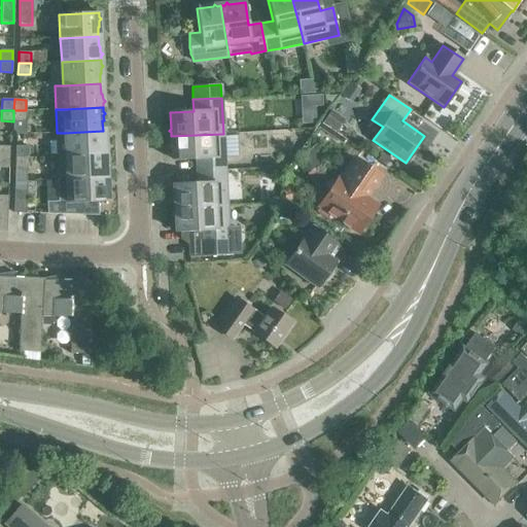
[(26,121),(26,110),(13,110),(13,121),(13,131),(16,134),(25,135),(26,121)]
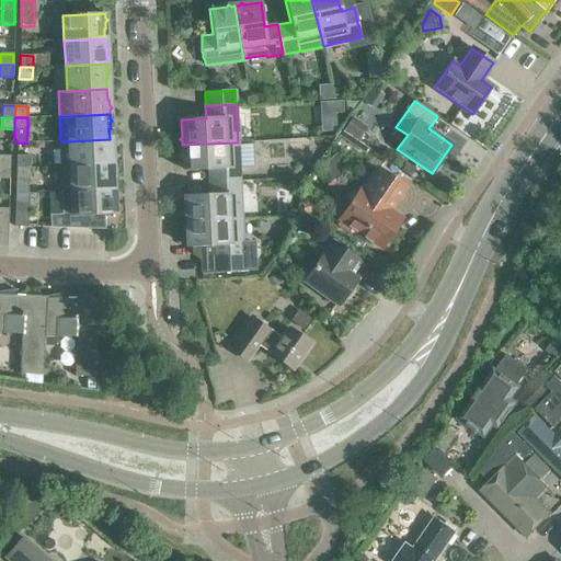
[(362,139),(369,128),(355,118),(347,128),(362,139)]
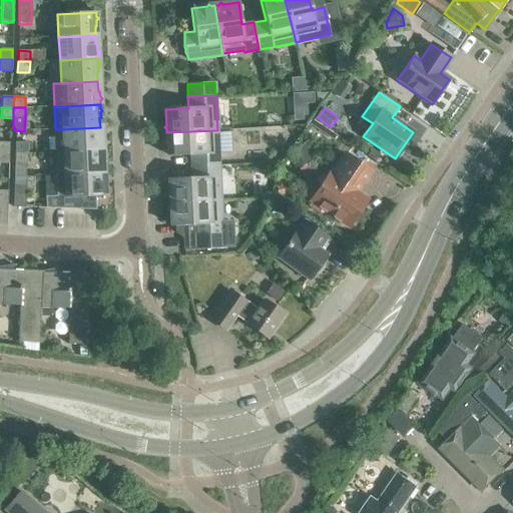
[(100,127),(63,129),(55,129),(56,152),(102,150),(102,145),(104,144),(102,142),(102,136),(100,137),(100,127)]
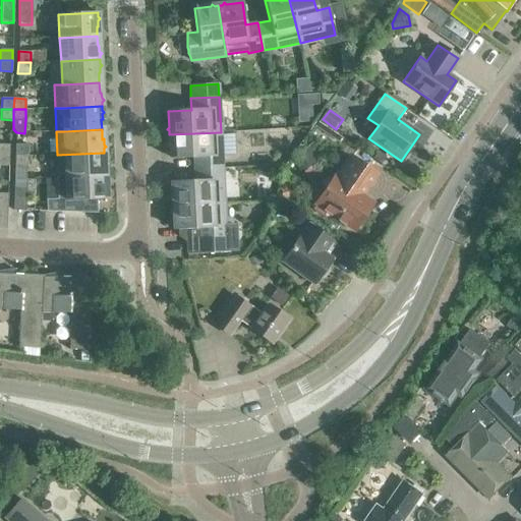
[(193,158),(194,169),(222,168),(221,132),(169,134),(169,138),(167,140),(170,142),(170,159),(193,158)]
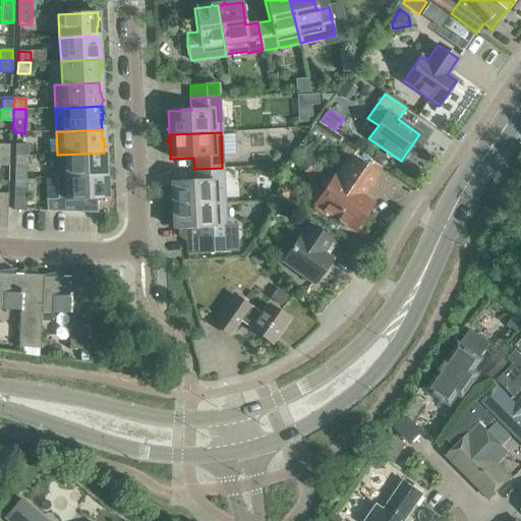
[(0,155),(9,156),(9,145),(0,145),(0,155)]
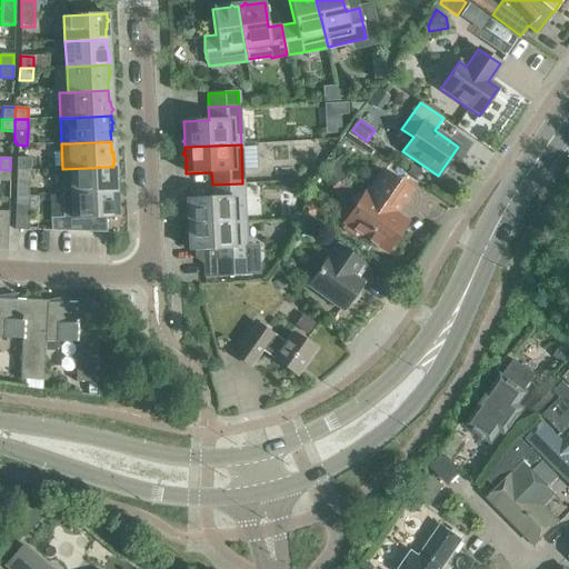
[(30,170),(30,158),(17,158),(17,170),(30,170)]
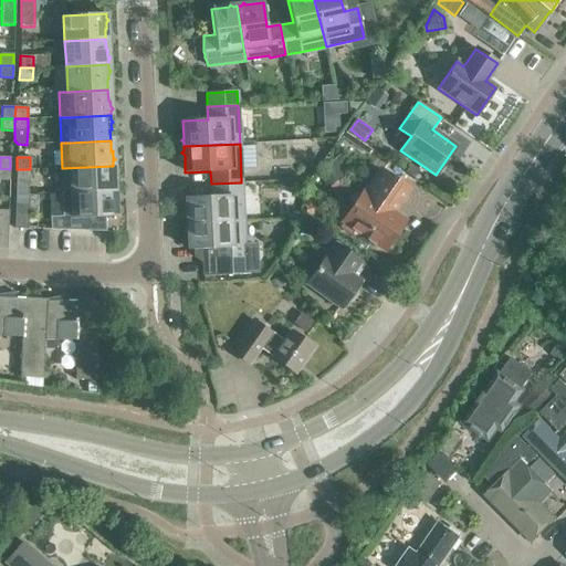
[(113,166),(62,168),(63,194),(113,191),(112,179),(114,179),(114,174),(116,171),(113,169),(113,166)]
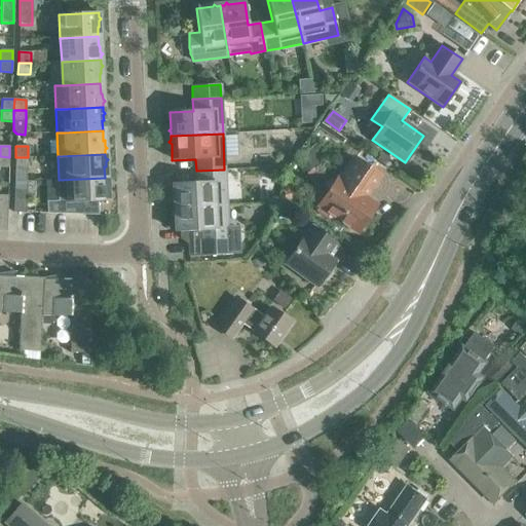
[(0,167),(8,168),(9,157),(0,156),(0,167)]
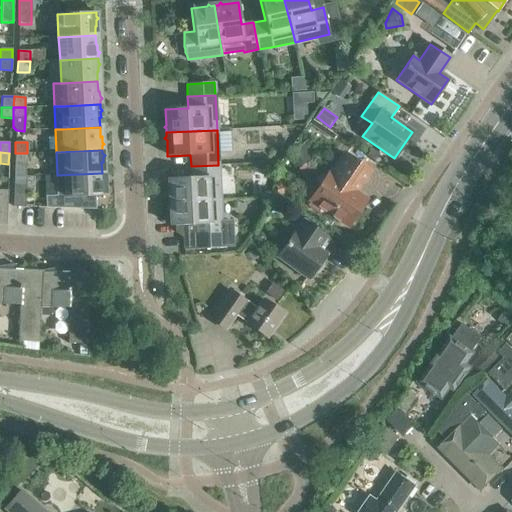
[(27,153),(15,153),(14,163),(14,177),(25,176),(25,169),(26,169),(26,164),(27,153)]
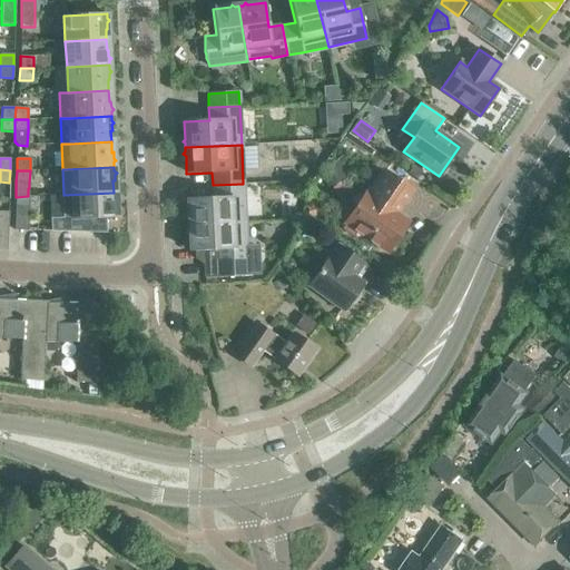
[(361,235),(386,252),(406,222),(395,214),(411,190),(384,172),(367,195),(366,194),(355,209),(350,210),(341,224),(342,229),(354,238),(360,236),(361,235)]
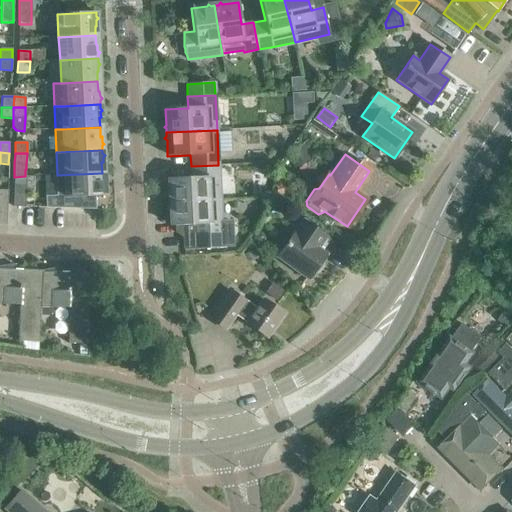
[(219,177),(218,165),(191,166),(191,177),(169,179),(169,194),(167,196),(170,198),(170,202),(208,200),(208,199),(220,199),(219,177)]
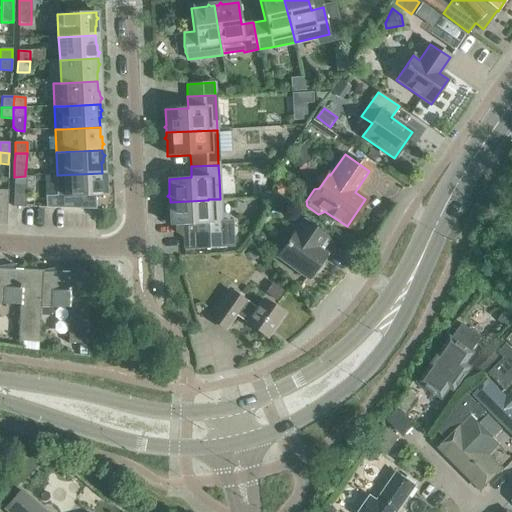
[(102,182),(102,173),(57,175),(58,197),(46,197),(47,208),(94,209),(94,196),(104,196),(104,191),(106,189),(104,187),(104,182),(102,182)]
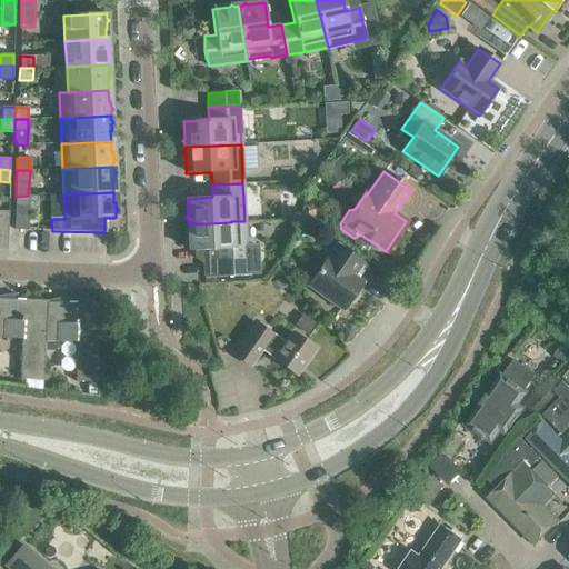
[(28,230),(29,203),(16,203),(15,230),(28,230)]
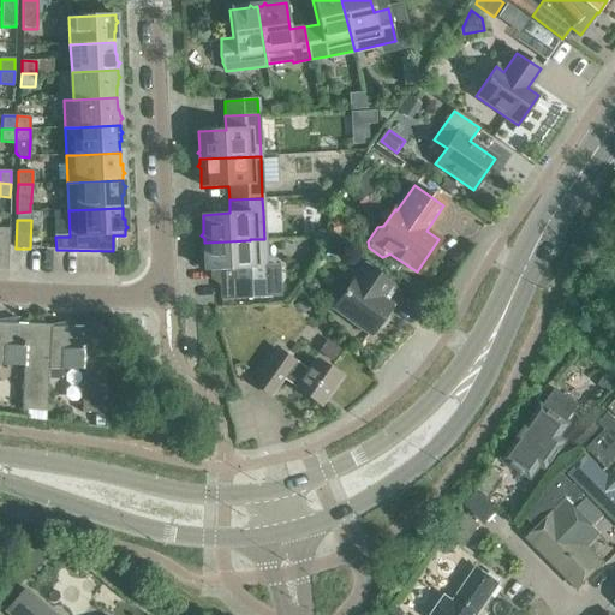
[(202,250),(204,252),(206,272),(209,270),(210,278),(220,278),(221,299),(281,297),(279,264),(266,266),(264,239),(250,239),(250,240),(204,243),(204,248),(202,250)]
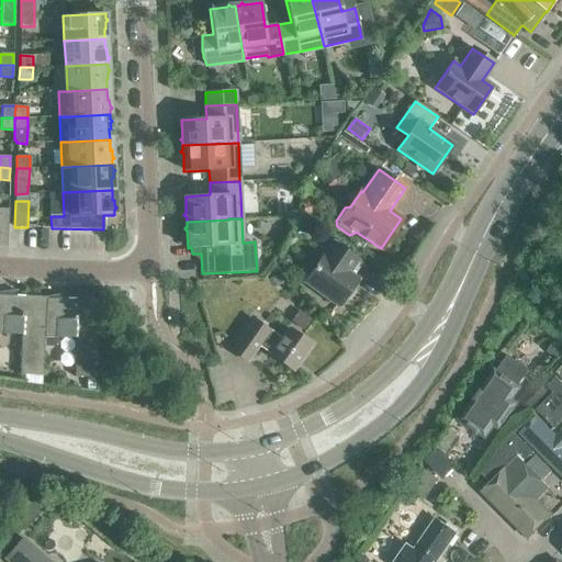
[(333,242),(304,282),(338,306),(344,299),(345,300),(349,299),(355,292),(353,288),(352,287),(358,279),(349,273),(357,261),(360,263),(360,262),(333,242)]
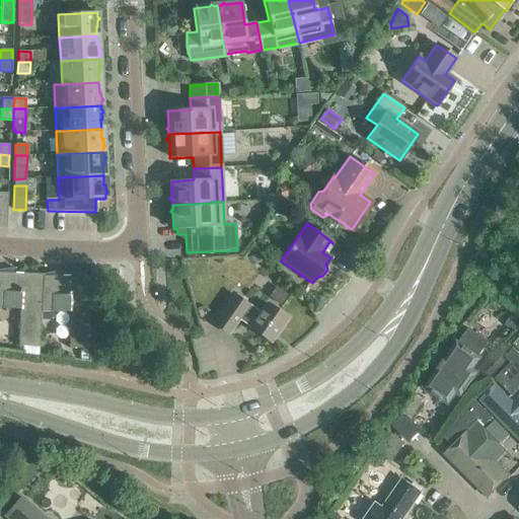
[(43,277),(43,274),(5,272),(5,281),(0,280),(0,307),(20,309),(18,346),(22,346),(39,347),(41,320),(41,311),(42,284),(43,284),(43,277)]
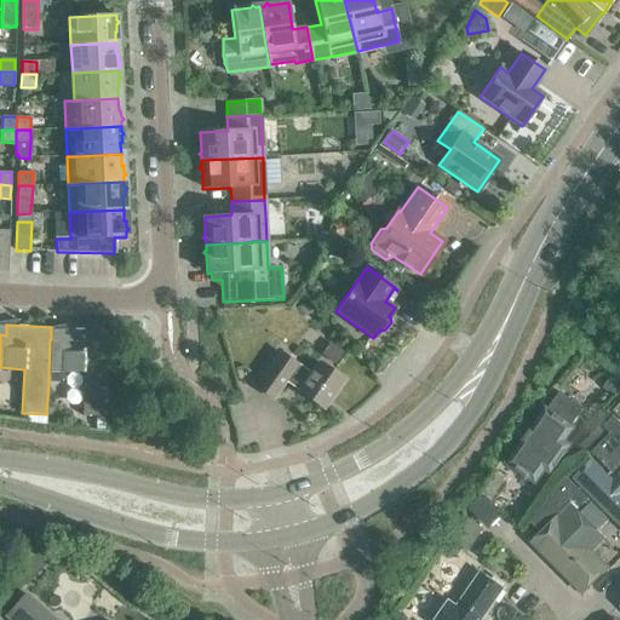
[(49,383),(59,383),(63,379),(64,372),(82,372),(82,417),(107,417),(108,329),(63,328),(63,331),(51,331),(51,339),(50,339),(49,372),(49,383)]
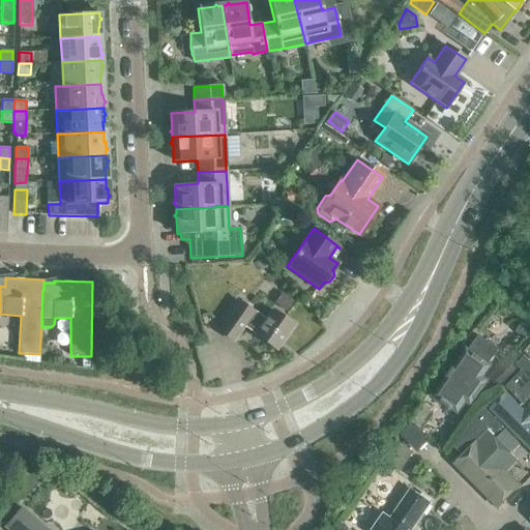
[(274,303),(286,312),(293,300),(282,293),(274,303)]
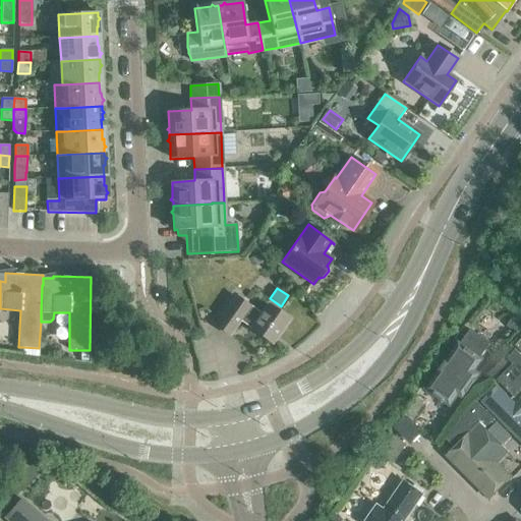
[(235,296),(225,310),(214,326),(229,336),(239,321),(272,343),(288,320),(268,304),(261,314),(235,296)]
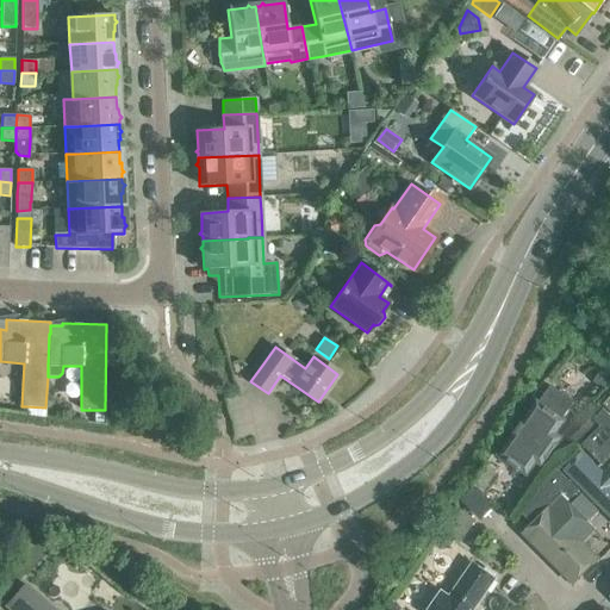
[(45,408),(26,406),(25,415),(44,417),(45,408)]
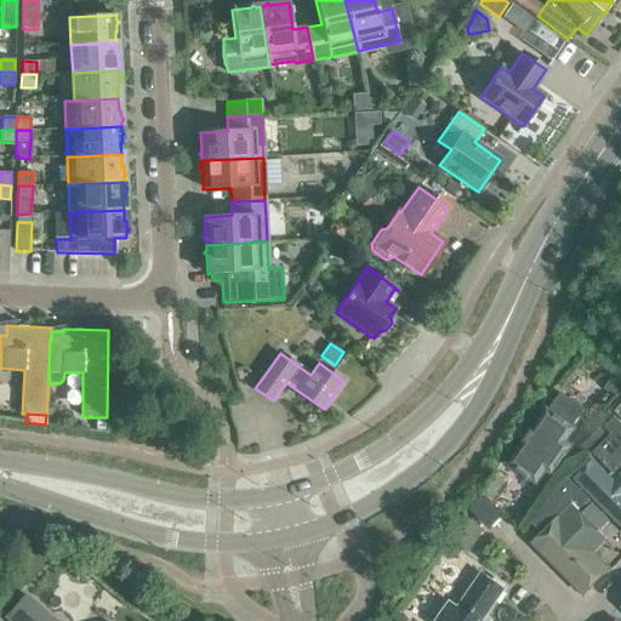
[(610,436),(620,445),(620,423),(615,416),(604,427),(611,434),(610,436)]
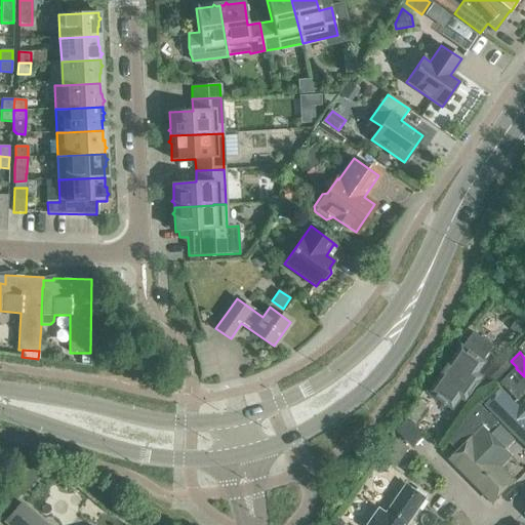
[(506,357),(499,363),(486,375),(490,379),(496,386),(516,367),(511,362),(506,357)]
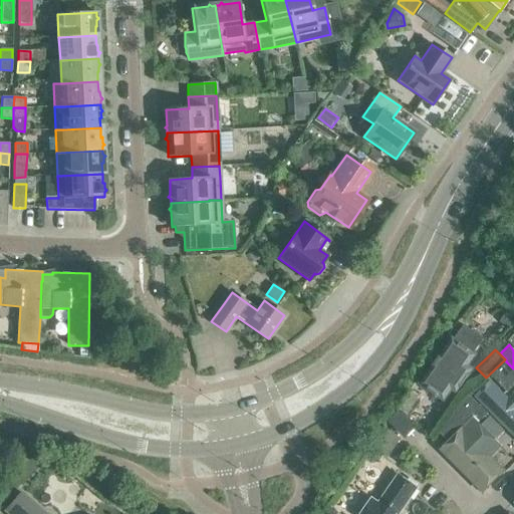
[(445,408),(479,361),(465,350),(432,399),(445,408)]
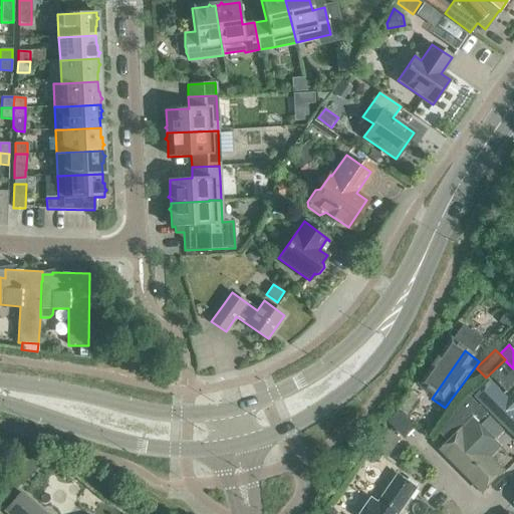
[(513,386),(513,368),(505,360),(490,374),(508,393),(513,386)]
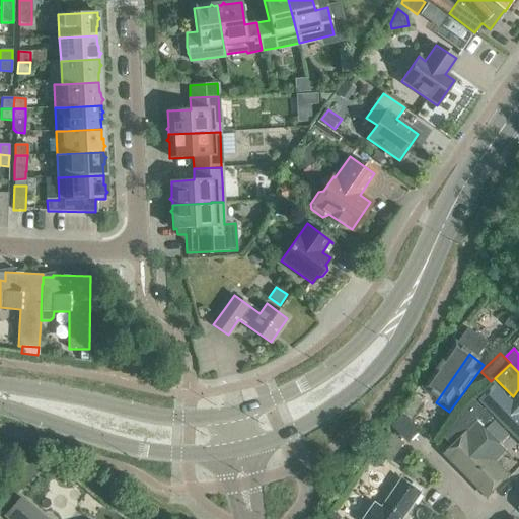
[(518,404),(497,383),(478,401),(518,441),(518,404)]
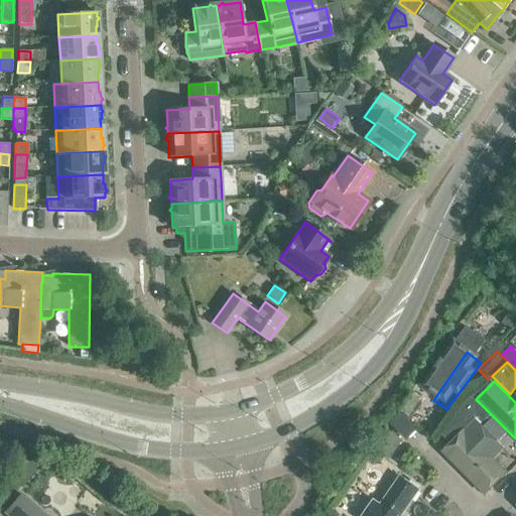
[(410,418),(423,400),(413,393),(400,411),(410,418)]
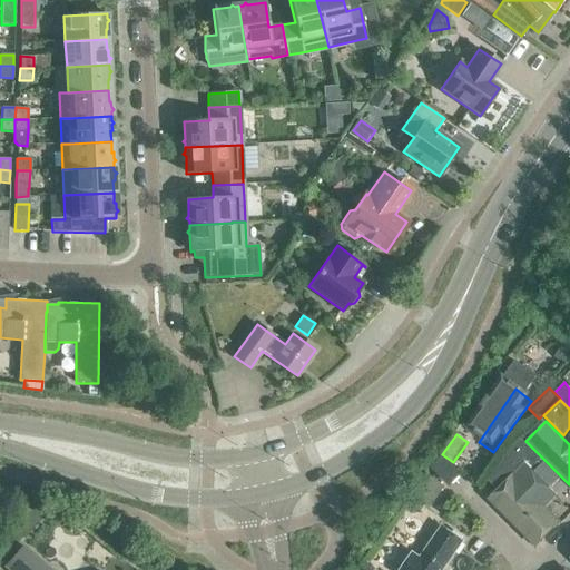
[(523,475),(541,459),(532,450),(516,468),(523,475)]
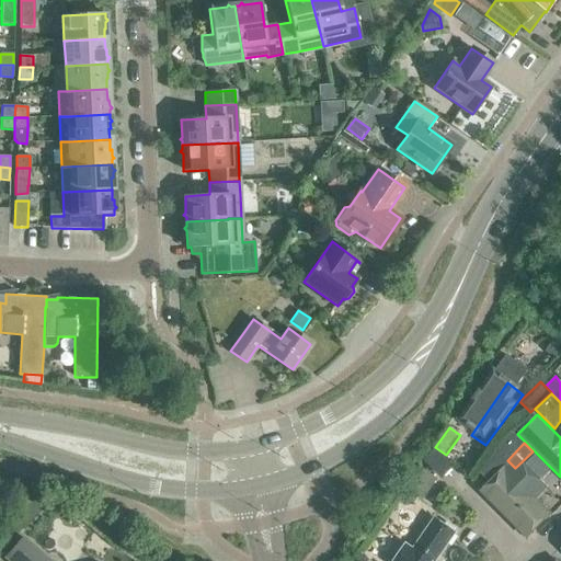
[(560,485),(560,479),(538,456),(526,467),(552,494),(560,485)]
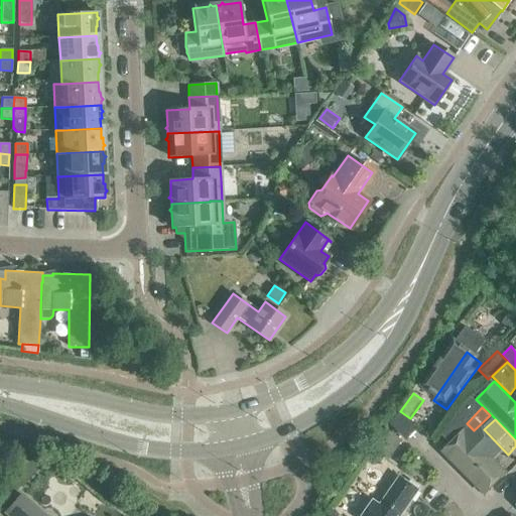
[(462,420),(445,435),(456,445),(472,430),(462,420)]
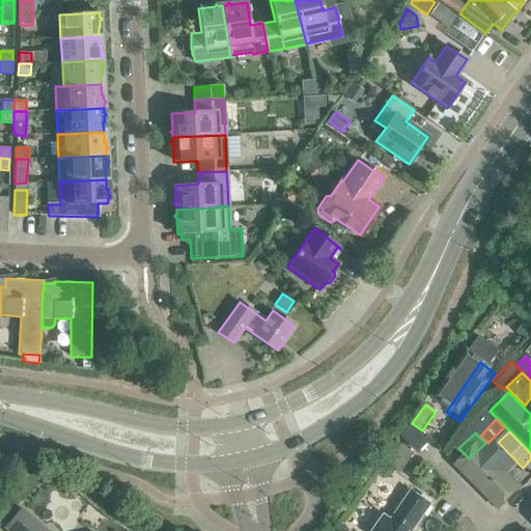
[(383,501),(400,475),(419,449),(404,440),(368,492),(383,501)]
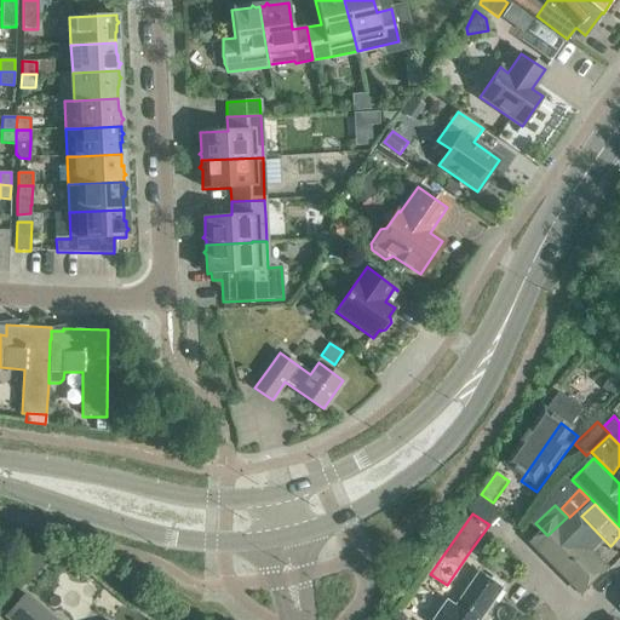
[(550,545),(592,586),(615,563),(573,522),(550,545)]
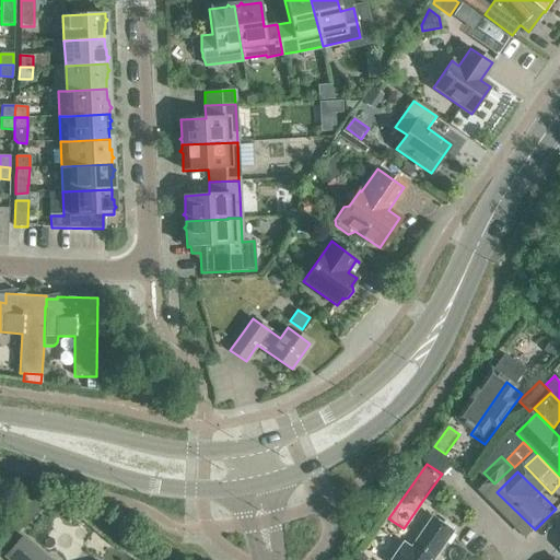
[(441,559),(461,534),(439,518),(418,549),(407,543),(395,559),(441,559)]
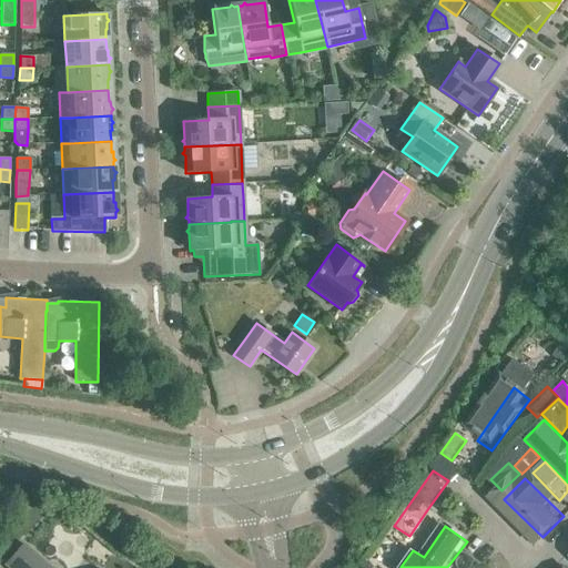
[(11,567),(52,567),(23,543),(6,563),(11,567)]
